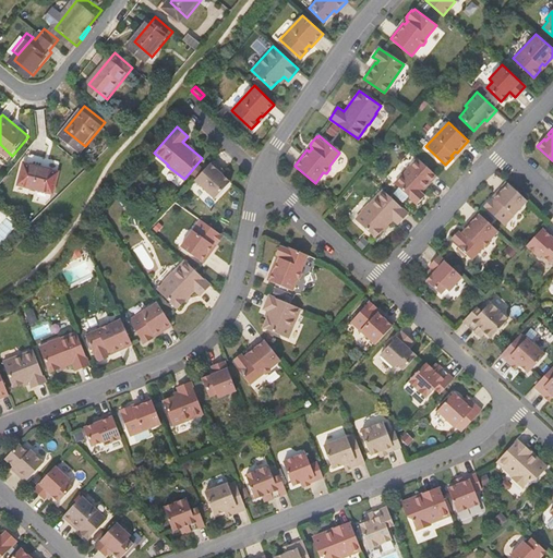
[(0,144),(0,150),(10,159),(12,156),(0,144)]
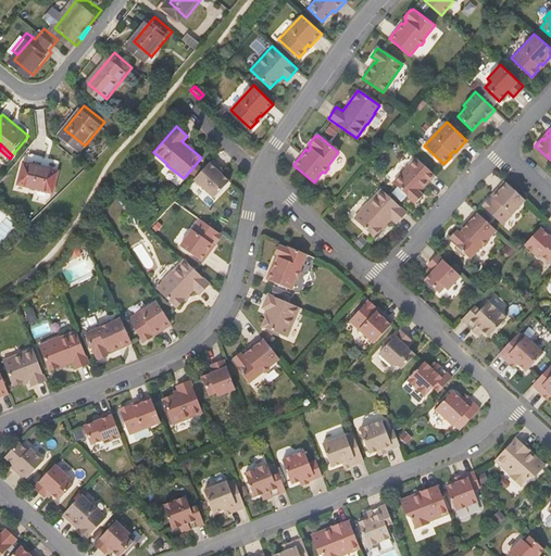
[(434,174),(416,158),(392,182),(415,202),(422,194),(417,190),(418,187),(421,189),(434,174)]
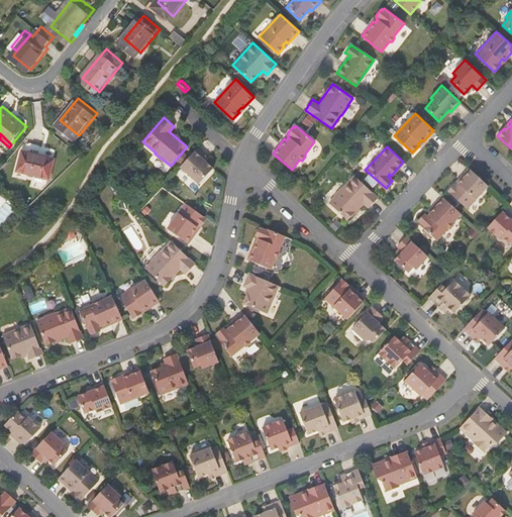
[(197,147),(180,166),(198,183),(213,168),(200,156),(203,153),(197,147)]
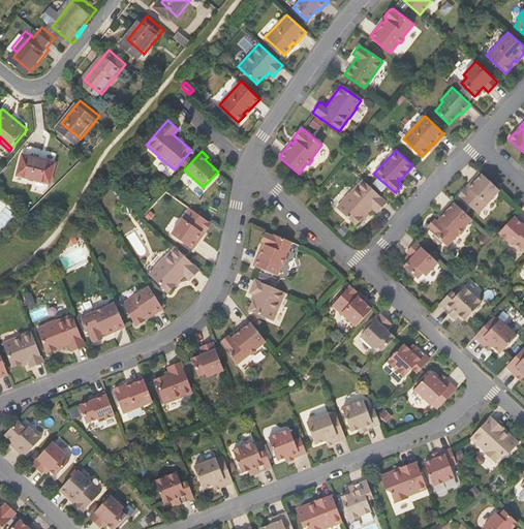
[(59,161),(27,154),(23,174),(39,178),(54,181),(59,161)]
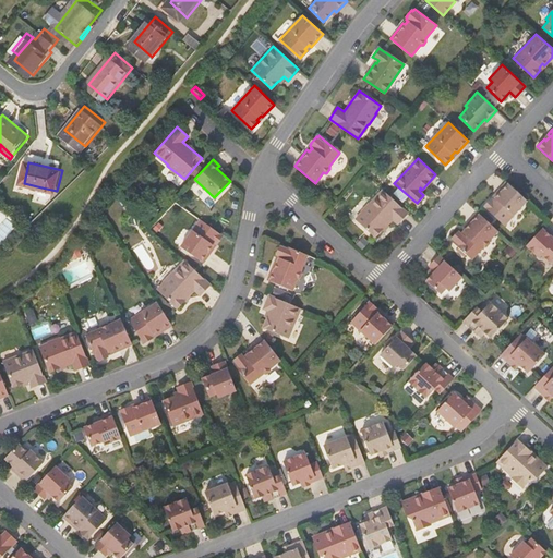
[(527,199),(506,181),(495,194),(496,195),(493,199),(491,198),(483,206),(504,225),(527,199)]
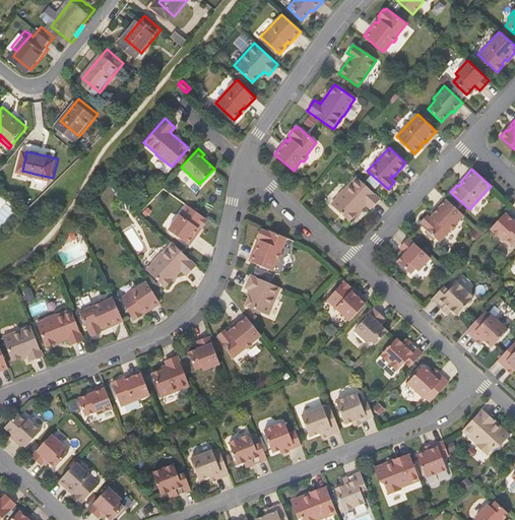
[(37,181),(52,184),(53,178),(39,175),(37,181)]
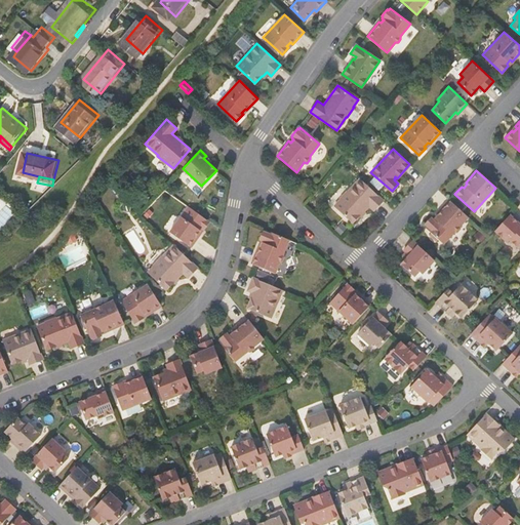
[(384,200),(360,178),(340,201),(358,217),(364,210),(366,211),(370,207),(374,210),(384,200)]
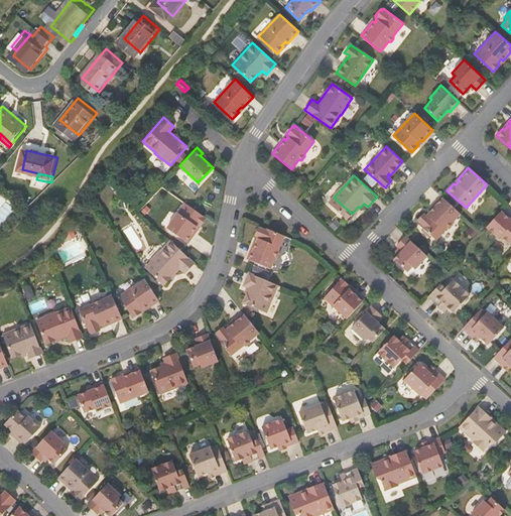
[(460,214),(441,197),(429,211),(430,212),(428,215),(426,213),(424,215),(423,214),(418,220),(419,221),(417,223),(435,240),(446,228),(450,229),(453,225),(453,222),(460,214)]
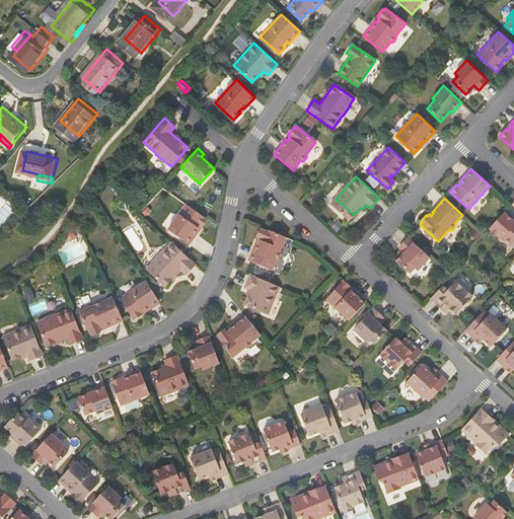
[(10,201),(0,213),(0,228),(3,231),(20,209),(10,201)]
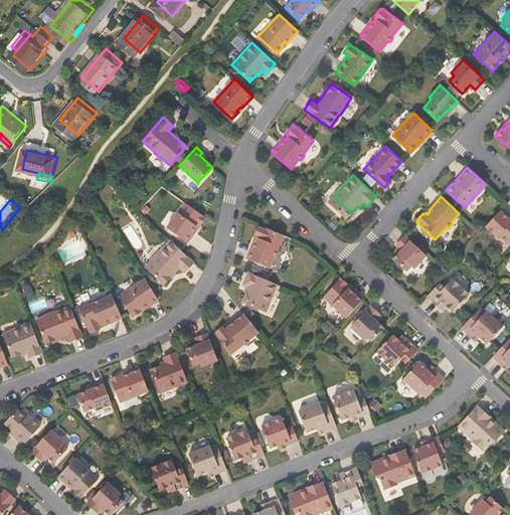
[(205,216),(184,201),(166,227),(187,241),(196,229),(194,227),(197,223),(199,224),(205,216)]
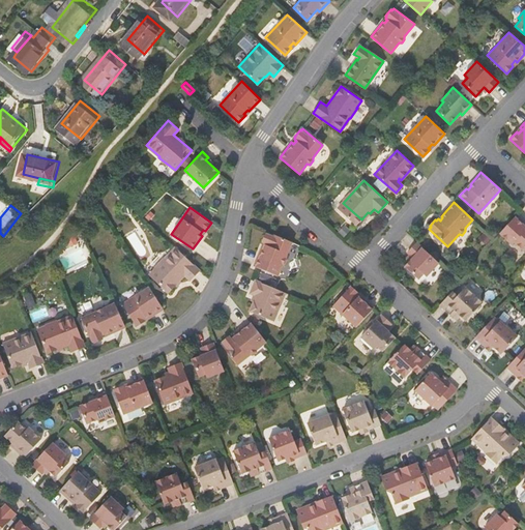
[(524,221),(517,214),(499,232),(512,244),(515,241),(523,251),(524,248),(524,221)]
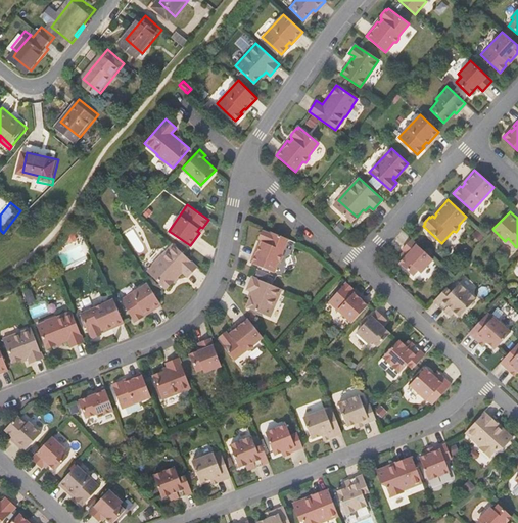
[(69,227),(63,234),(66,240),(74,236),(69,227)]
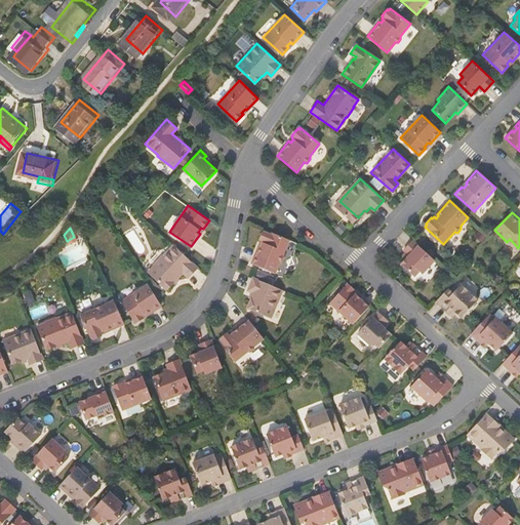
[(265,229),(257,247),(260,248),(258,251),(255,251),(255,252),(254,252),(251,259),(251,263),(275,273),(281,257),(283,257),(285,251),(284,251),(288,239),(265,229)]
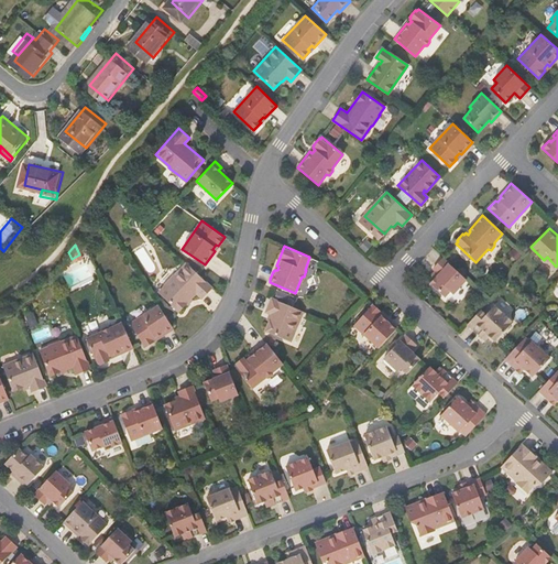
[(449,291),(452,294),(466,279),(442,258),(433,268),(438,273),(429,283),(444,296),(449,291)]
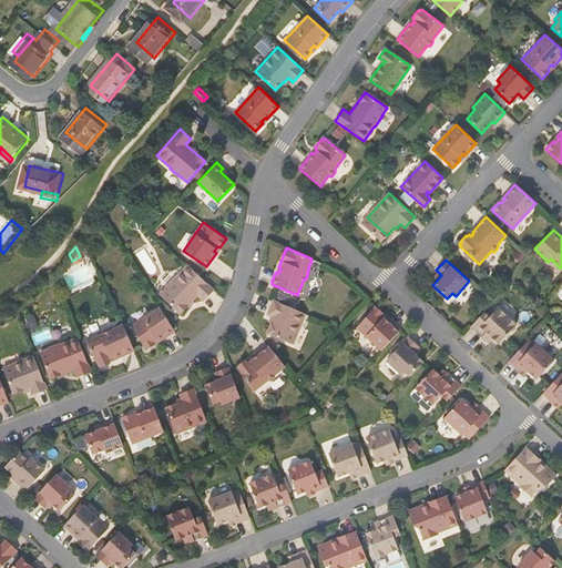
[(213,288),(187,264),(175,277),(174,276),(165,286),(166,286),(160,294),(180,313),(197,294),(203,300),(213,288)]
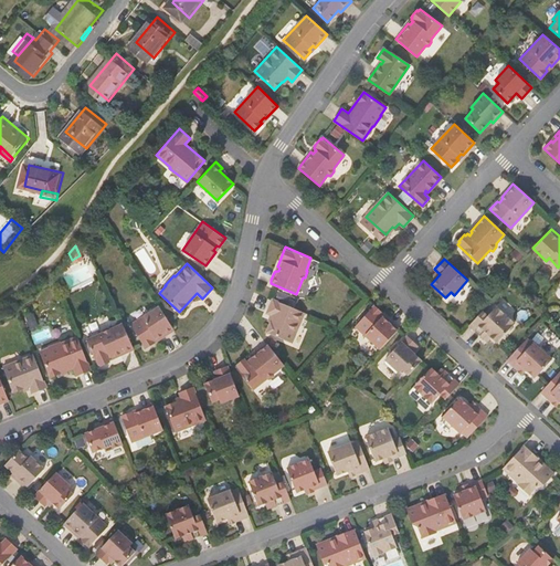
[(272,299),(266,312),(274,315),(268,327),(287,335),(291,327),(294,329),(302,311),(272,299)]
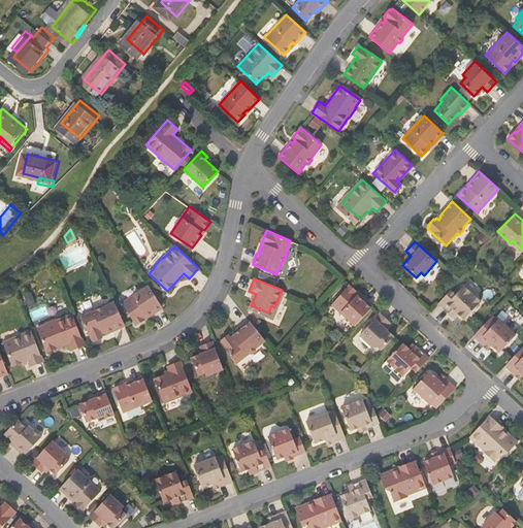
[(146,314),(148,316),(162,307),(149,285),(121,302),(135,324),(143,319),(142,317),(146,314)]
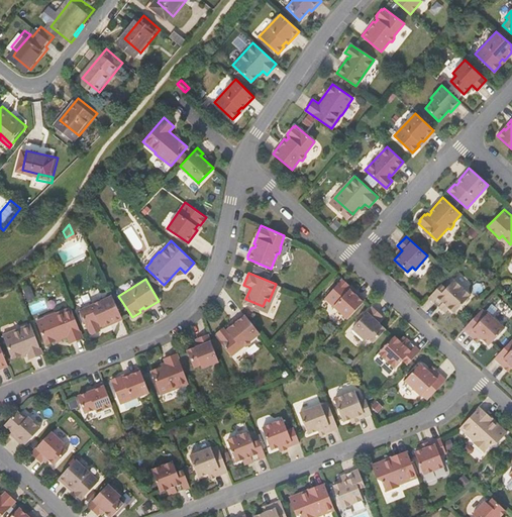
[(346,318),(365,300),(352,289),(351,291),(347,287),(348,285),(341,279),(324,297),(346,318)]
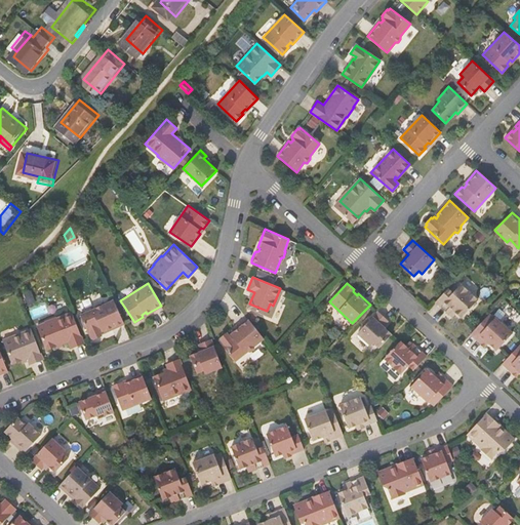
[(458,285),(451,294),(445,289),(433,304),(447,316),(451,312),(460,319),(476,301),(458,285)]
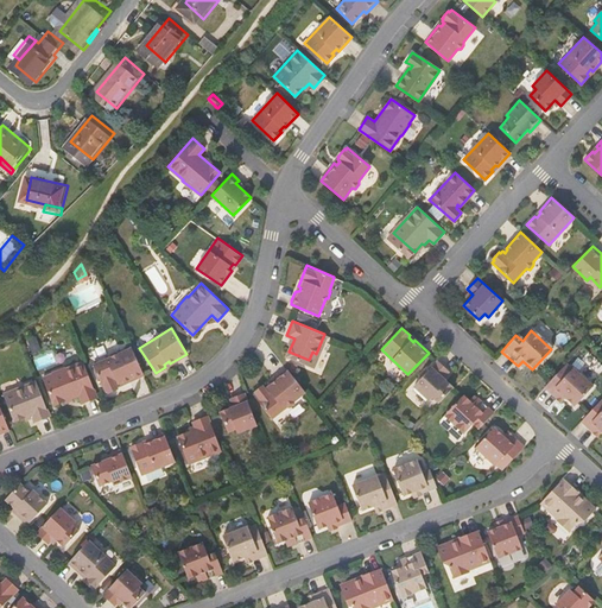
[(144,374),(132,347),(119,353),(115,352),(111,354),(109,358),(93,365),(105,392),(107,391),(108,392),(116,387),(116,386),(119,385),(118,382),(121,381),(122,384),(144,374)]
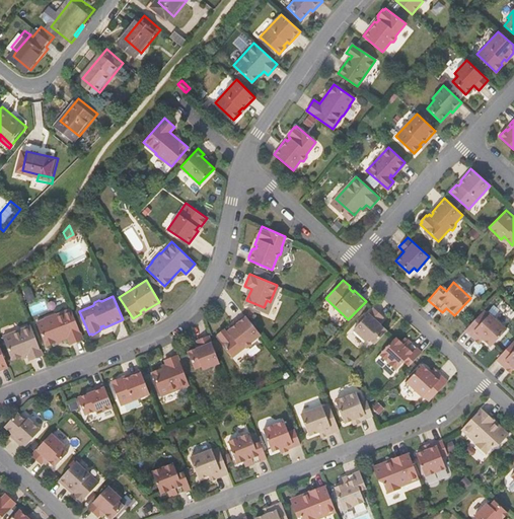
[(374,344),(386,329),(378,321),(382,316),(373,307),(353,328),(366,342),(369,339),(374,344)]
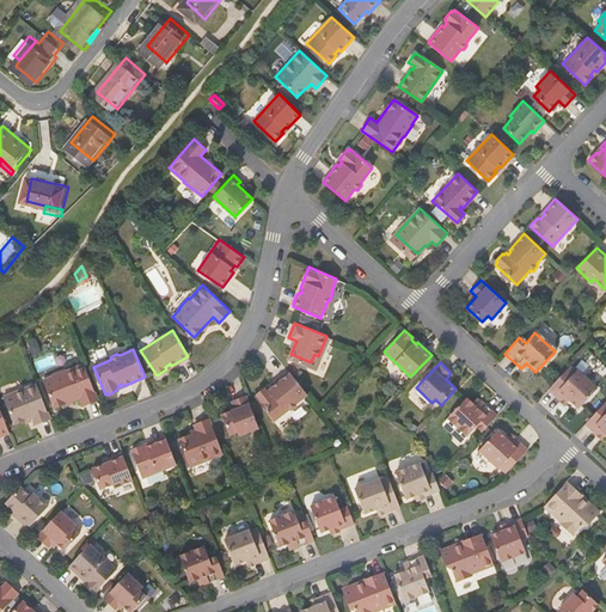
[(97,399),(84,363),(66,371),(65,369),(43,379),(53,407),(79,397),(81,405),(97,399)]
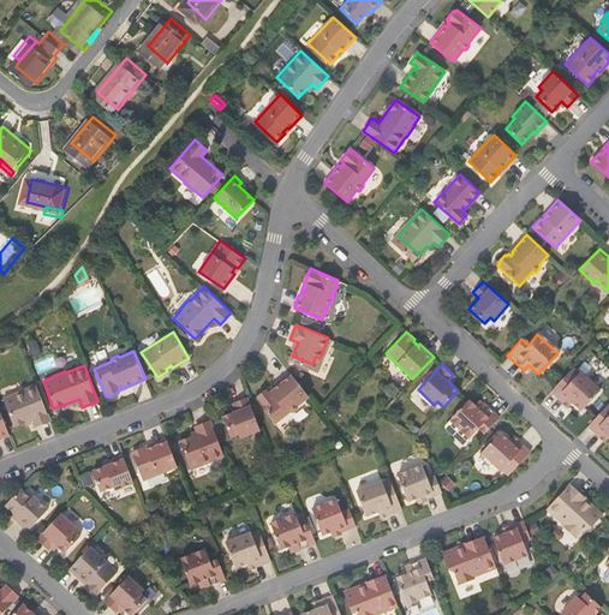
[(572,366),(550,390),(563,402),(568,398),(581,410),(599,390),(579,371),(578,372),(572,366)]
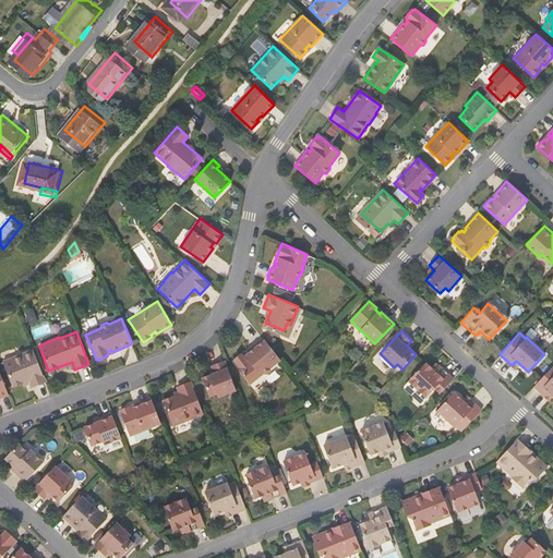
[(263,338),(247,351),(249,352),(245,355),(243,353),(241,354),(240,353),(233,359),(235,360),(232,362),(250,383),(263,373),(266,373),(269,371),(269,366),(280,360),(263,338)]
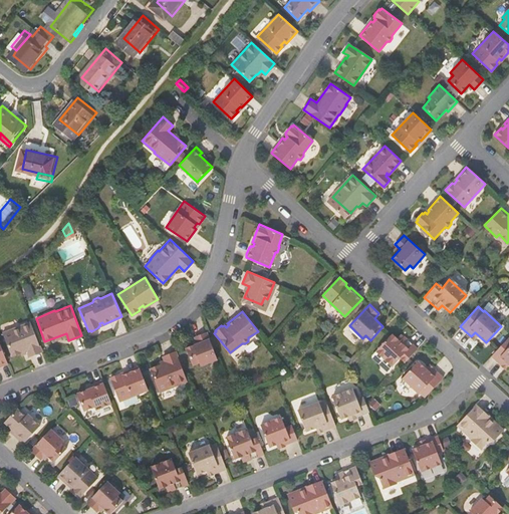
[(30,321),(2,332),(11,355),(20,351),(20,353),(27,350),(28,355),(41,350),(30,321)]
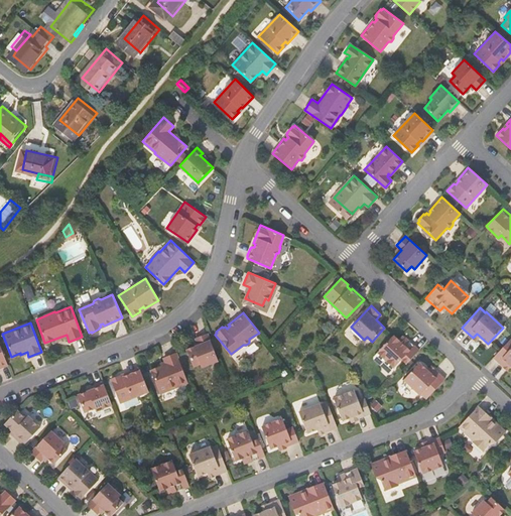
[(207,333),(195,338),(198,345),(186,349),(193,366),(200,363),(201,367),(218,360),(207,333)]
